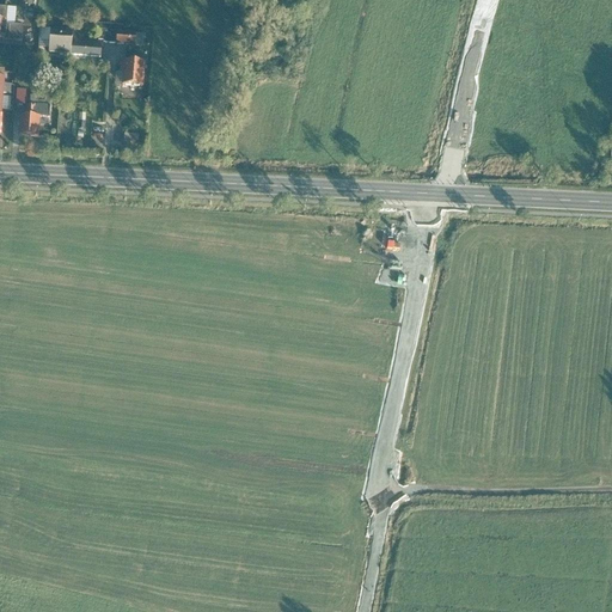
[(0,0),(0,42),(22,43),(22,26),(13,26),(14,10),(6,10),(5,0),(0,0)]
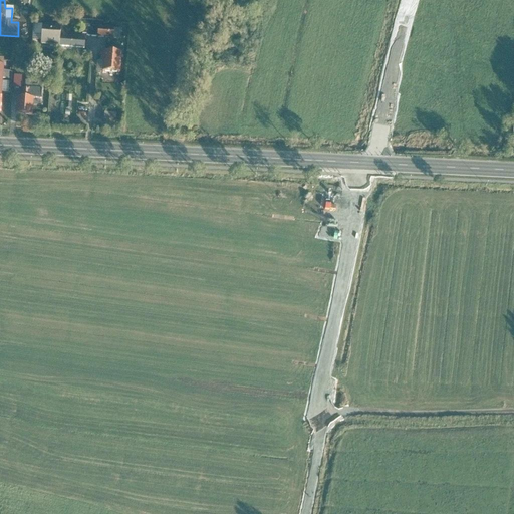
[(58,48),(82,49),(83,39),(59,37),(59,28),(41,27),(40,46),(58,47),(58,48)]
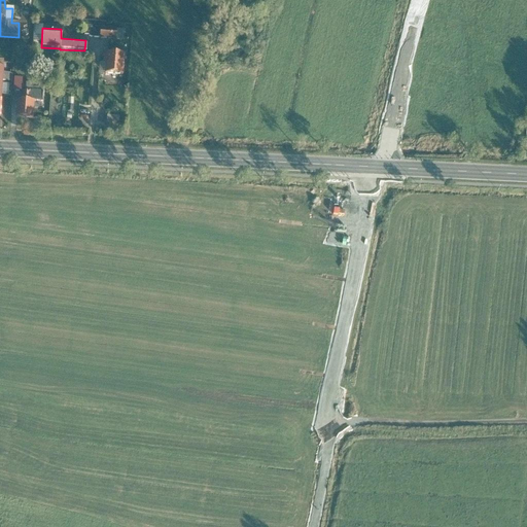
[(115,41),(115,32),(100,31),(99,41),(115,41)]
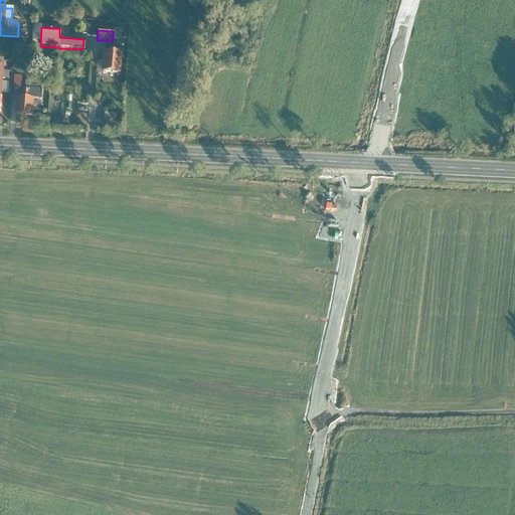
[(119,74),(120,54),(104,53),(104,56),(101,56),(100,73),(119,74)]
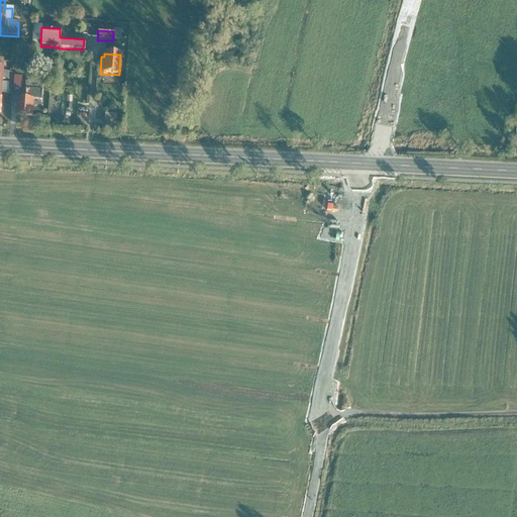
[(12,79),(11,91),(19,92),(20,80),(12,79)]
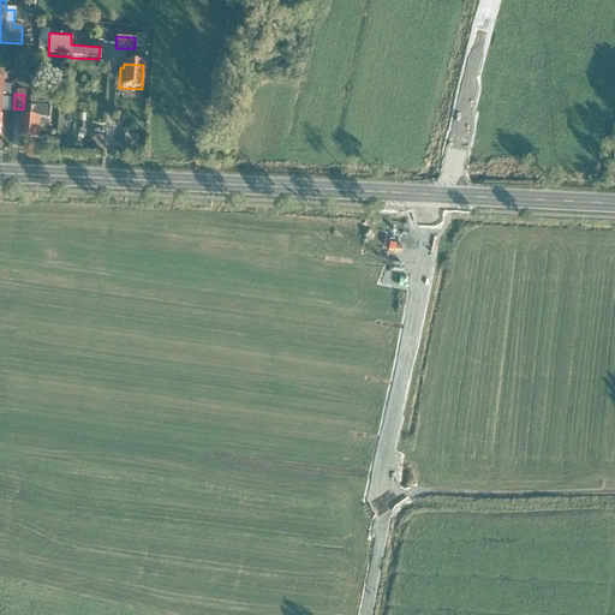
[(18,118),(17,139),(36,142),(39,120),(18,118)]
